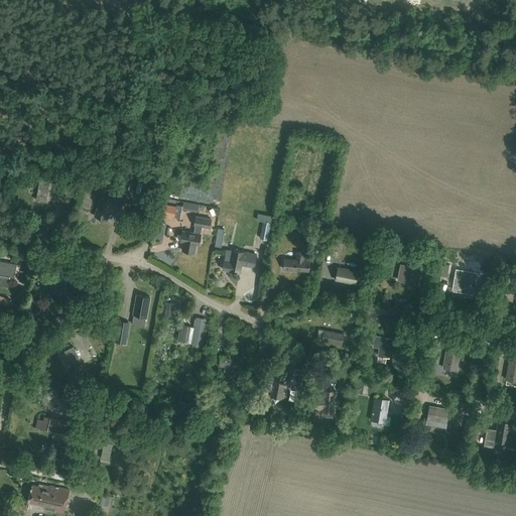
[(38,180),(35,200),(45,202),(47,184),(43,183),(43,181),(38,180)]
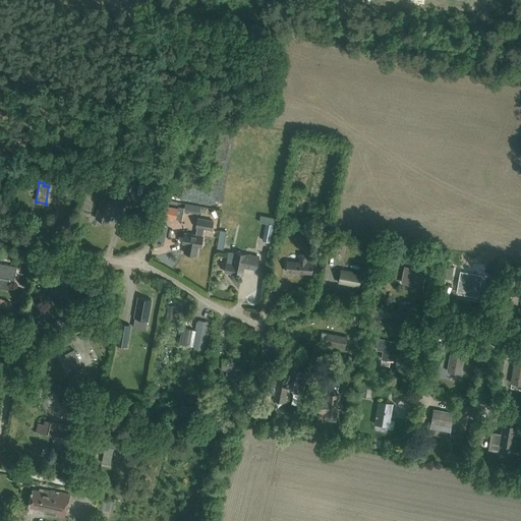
[(122,193),(119,205),(131,209),(134,197),(122,193)]
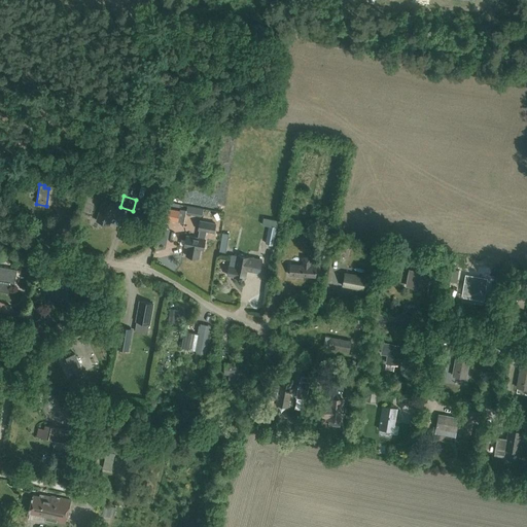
[(103,201),(97,220),(109,224),(115,205),(103,201)]
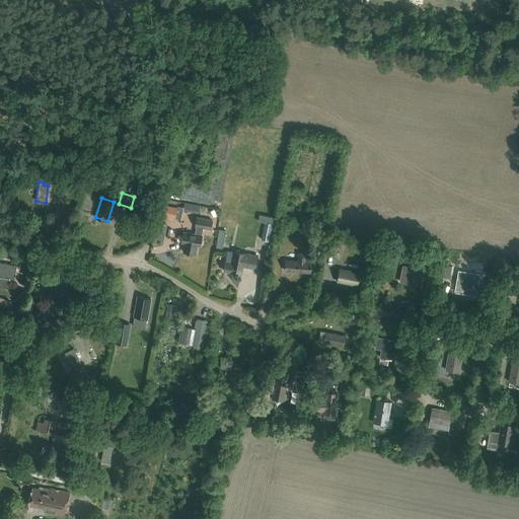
[(164,205),(162,217),(175,219),(177,208),(164,205)]
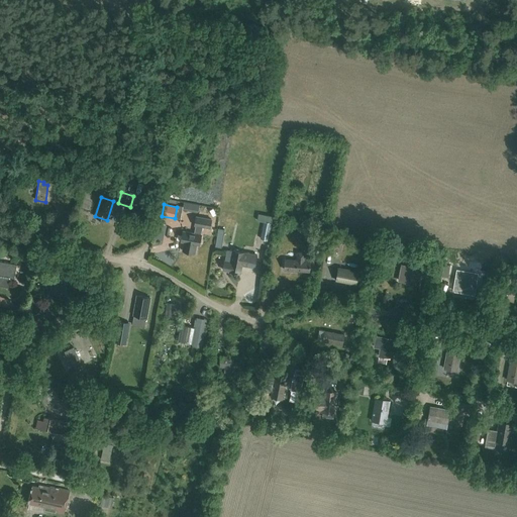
[(194,233),(183,231),(181,241),(184,242),(183,250),(195,252),(197,244),(200,245),(201,234),(203,226),(210,228),(212,219),(196,216),(195,225),(196,225),(194,233)]
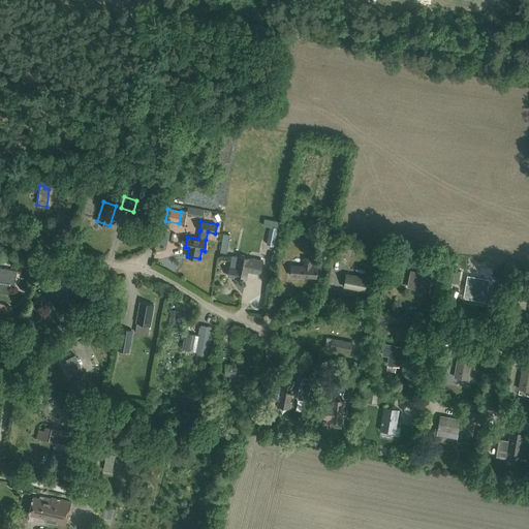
[(267,245),(275,246),(278,228),(270,226),(267,245)]
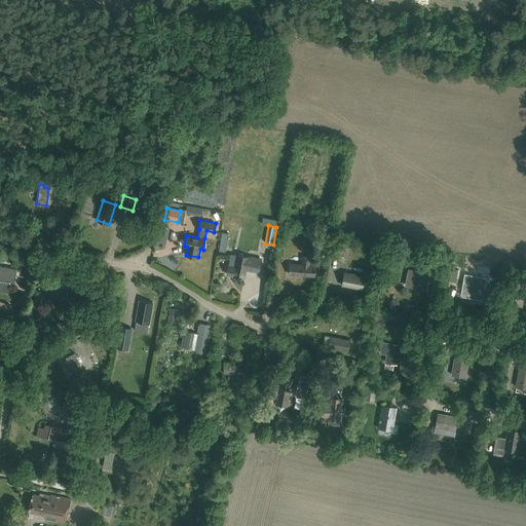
[(315,256),(323,257),(323,255),(325,255),(326,246),(324,245),(317,243),(315,256)]
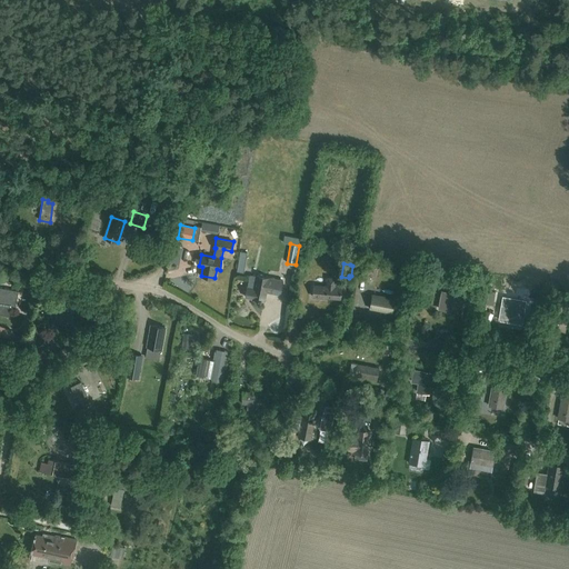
[(246,297),(265,301),(267,292),(280,296),(285,282),(259,276),(256,289),(248,287),(246,297)]
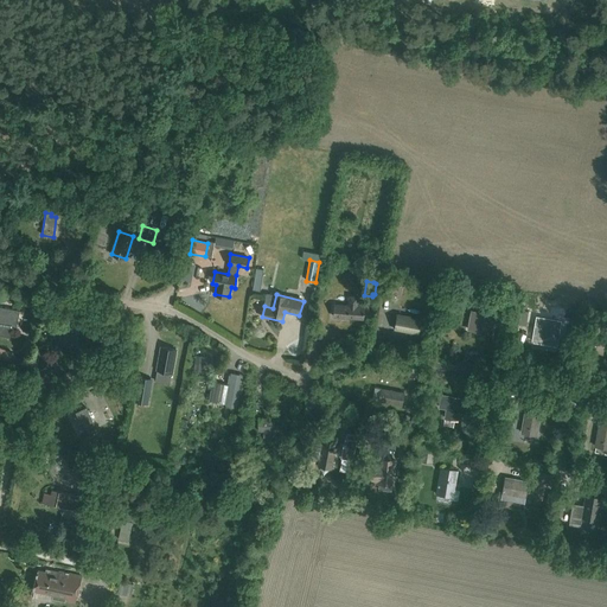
[(364,306),(358,306),(359,295),(349,295),(347,305),(334,305),(334,317),(364,319),(364,306)]
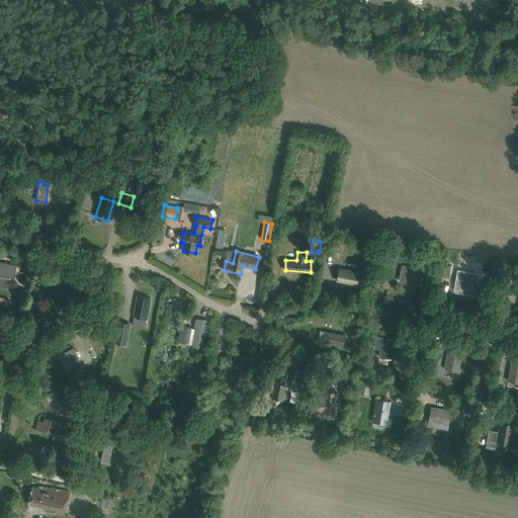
[(14,264),(0,261),(0,285),(5,287),(6,279),(11,280),(14,264)]
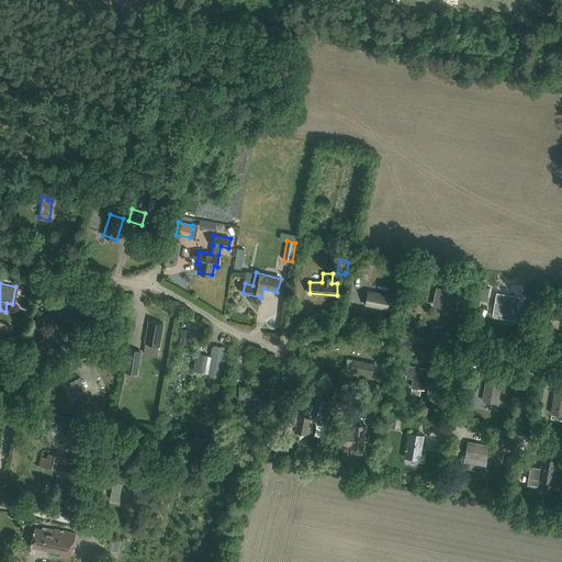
[(454,310),(459,292),(437,288),(434,305),(454,310)]
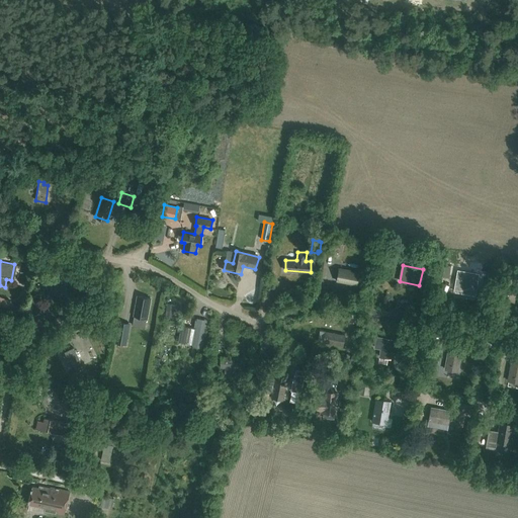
[(337,280),(357,284),(359,272),(340,268),(337,280)]
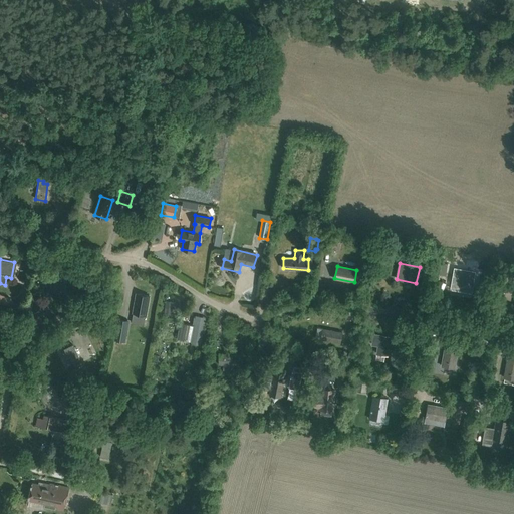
[(22,280),(29,282),(31,270),(24,269),(22,280)]
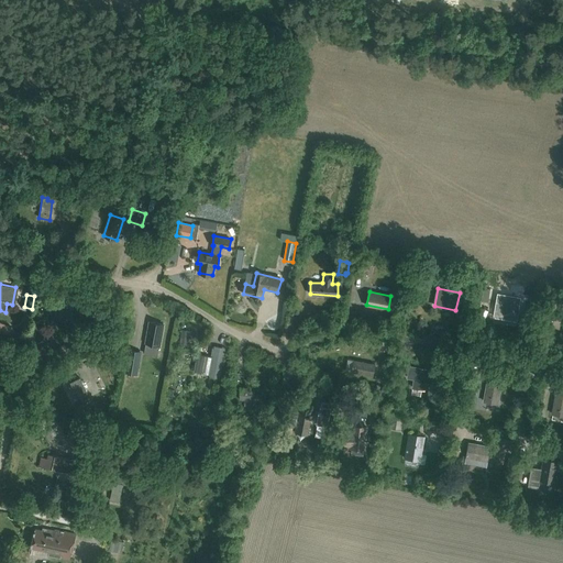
[(75,299),(61,297),(56,318),(70,321),(75,299)]
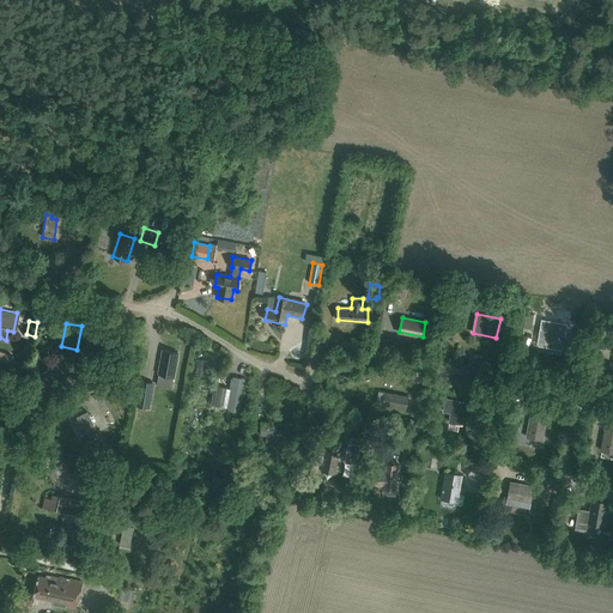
[(602,326),(593,325),(590,343),(600,344),(602,326)]
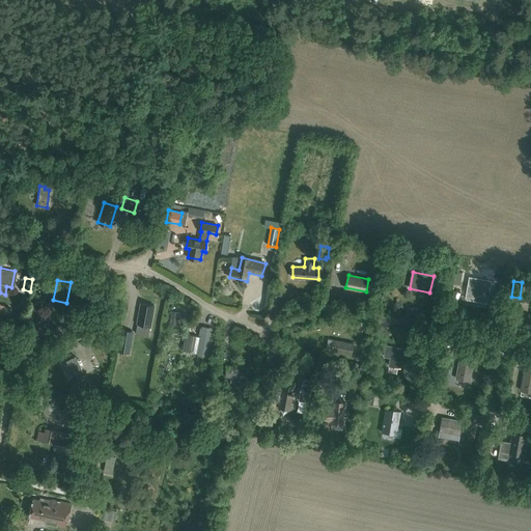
[(467,299),(485,301),(487,287),(481,286),(481,283),(474,282),(473,287),(468,286),(467,299)]
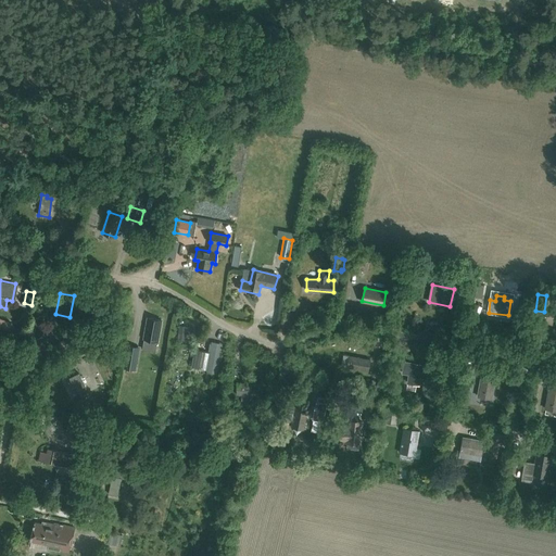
[(279,315),(267,321),(272,328),(282,320),(279,315)]
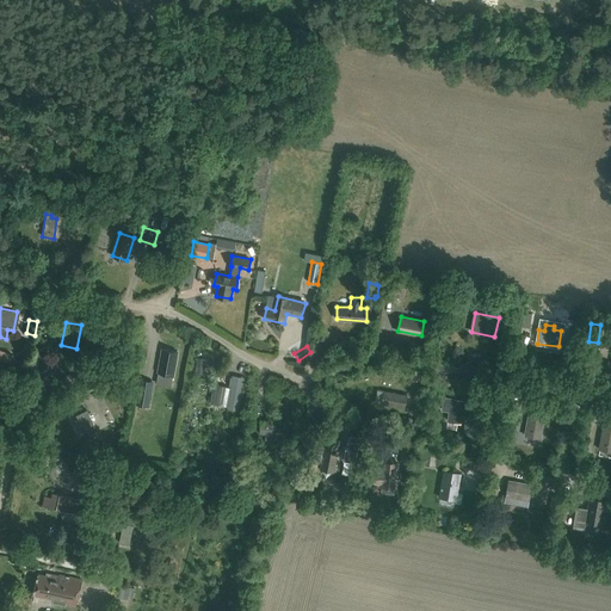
[(177,351),(162,349),(158,371),(172,375),(177,351)]
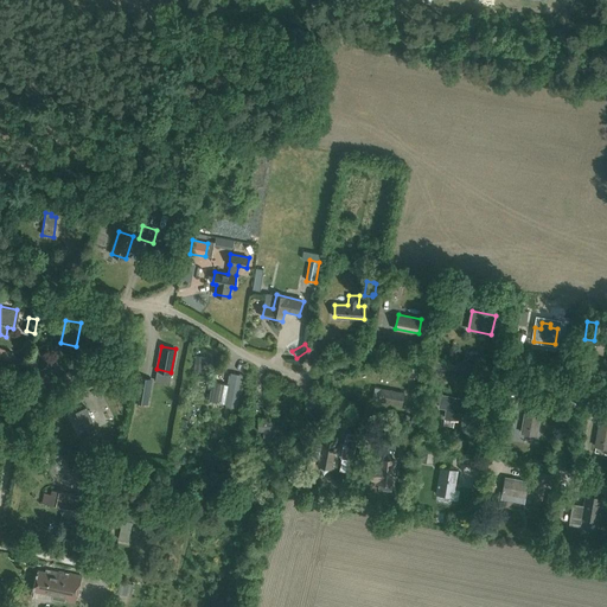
[(0,347),(0,359),(10,364),(13,352),(0,347)]
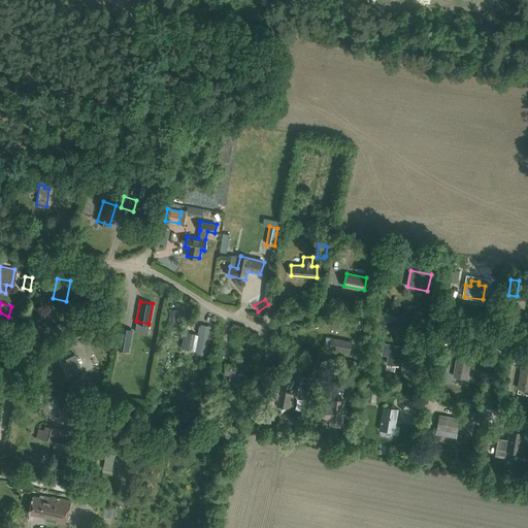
[(118,350),(129,352),(133,329),(122,328),(118,350)]
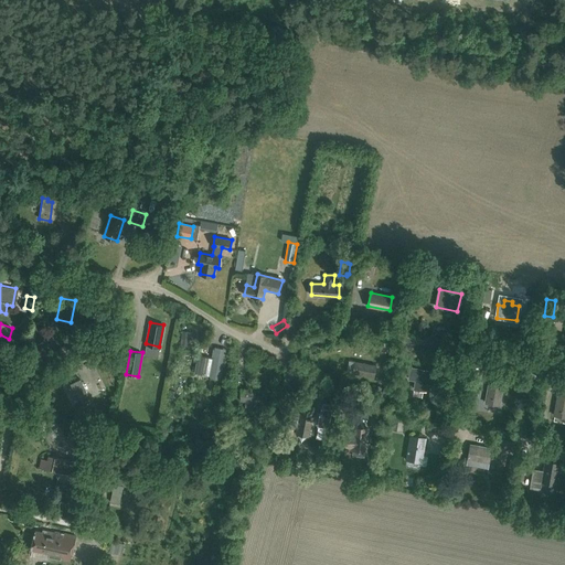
[(195,354),(194,361),(196,361),(194,373),(210,375),(213,358),(195,354)]
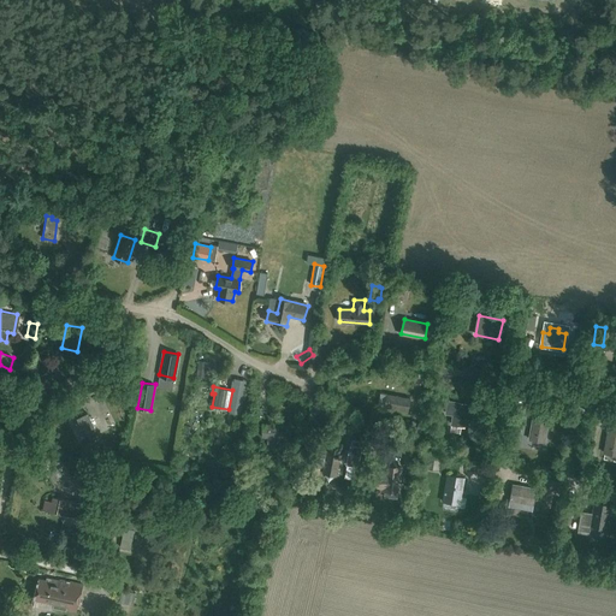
[(408,410),(410,398),(388,395),(385,406),(408,410)]
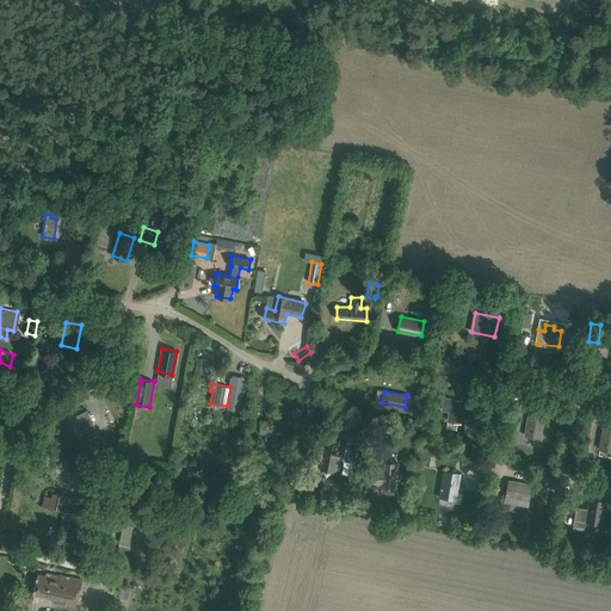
[(450,411),(449,420),(461,423),(462,415),(469,417),(471,402),(444,397),(443,409),(450,411)]
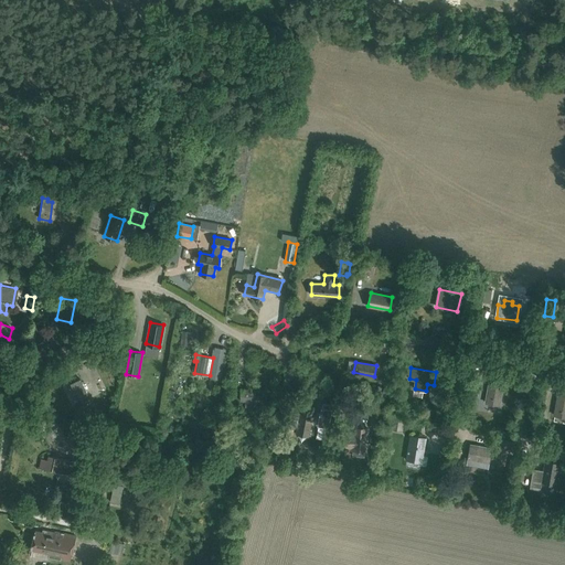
[(80,403),(89,398),(80,379),(70,383),(80,403)]
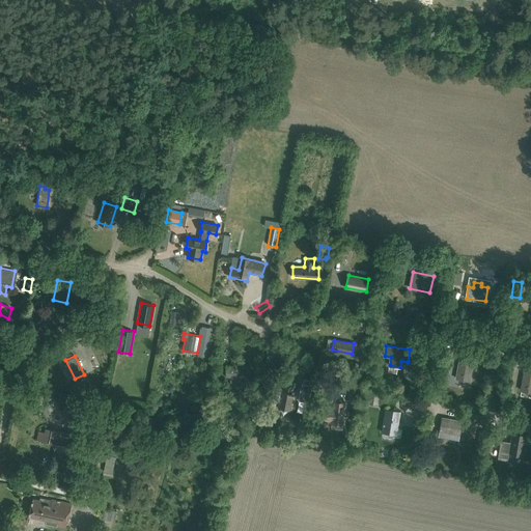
[(442,357),(440,369),(448,371),(450,359),(442,357)]
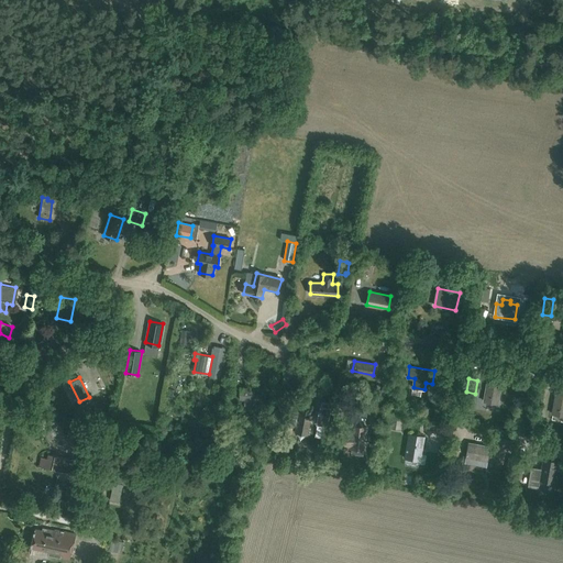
[(488,381),(484,401),(498,404),(501,383),(488,381)]
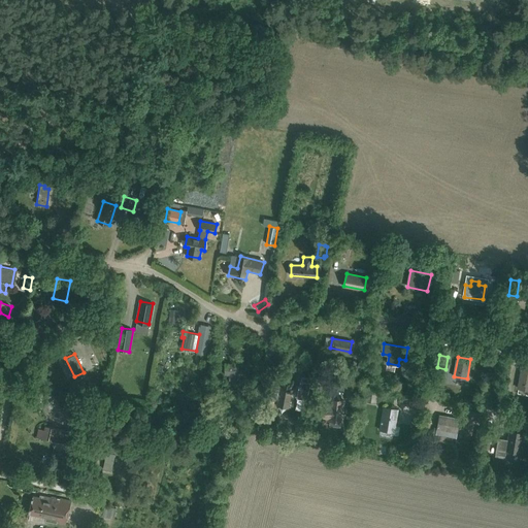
[(224,373),(244,374),(245,365),(225,364),(224,373)]
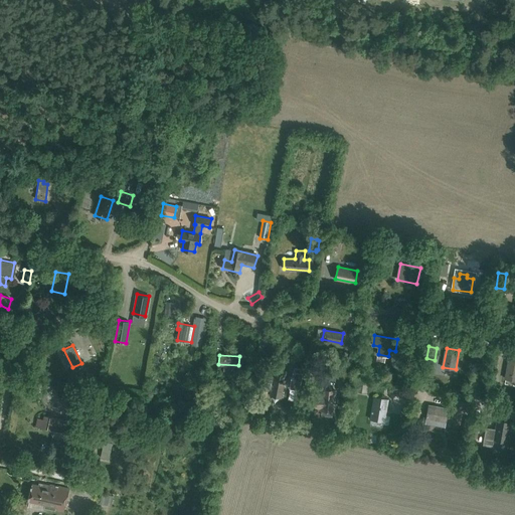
[(514,380),(514,360),(509,359),(505,378),(514,380)]
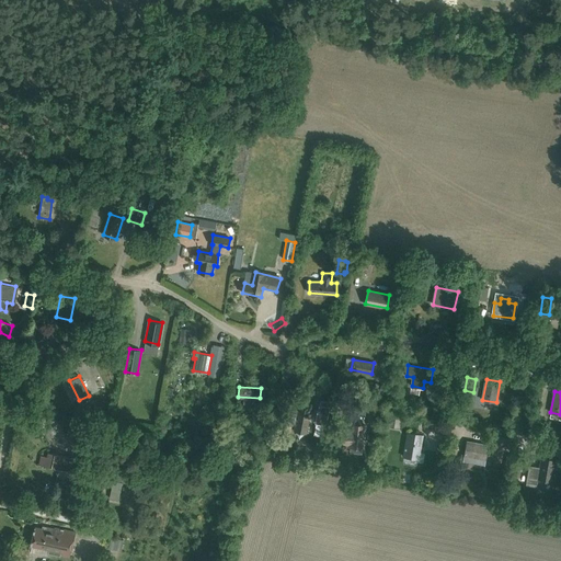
[(324,408),(335,410),(338,397),(327,396),(324,408)]
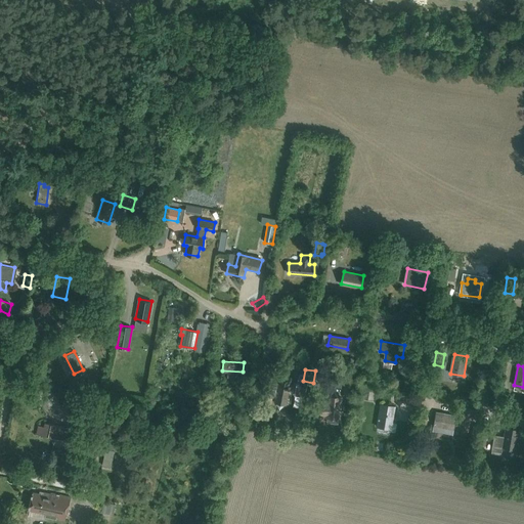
[(269,396),(271,395),(271,396),(272,396),(273,396),(274,396),(274,395),(275,395),(275,394),(276,394),(275,402),(288,404),(289,398),(288,398),(290,390),(293,391),(294,386),(290,386),(292,378),(278,376),(277,384),(278,384),(277,391),(276,391),(276,390),(275,389),(275,388),(274,388),(273,387),(272,387),(271,387),(270,387),(269,387),(268,388),(268,389),(267,389),(267,390),(267,391),(266,391),(266,392),(267,393),(267,394),(268,395),(269,396)]
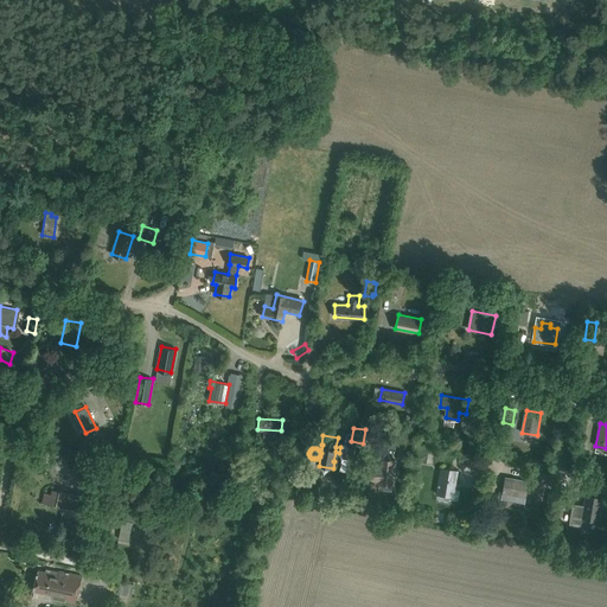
[(396,452),(410,453),(411,438),(398,436),(396,452)]
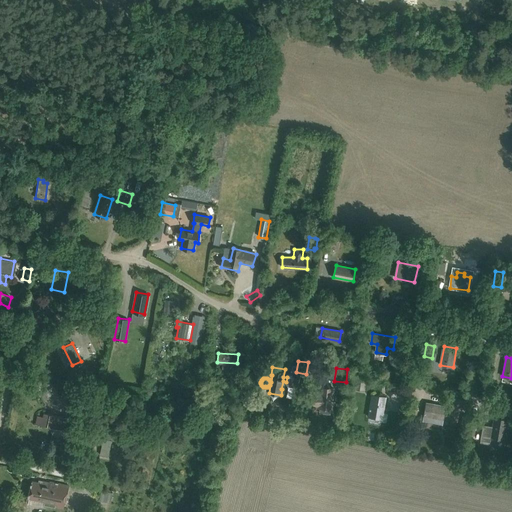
[(354,389),(365,390),(367,378),(356,376),(354,389)]
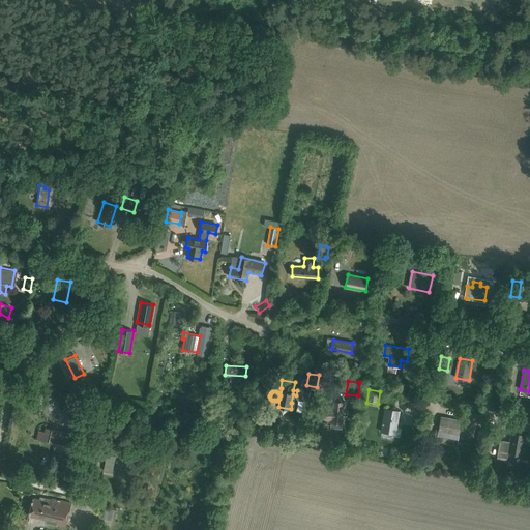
[(213,406),(225,408),(226,395),(214,393),(213,406)]
